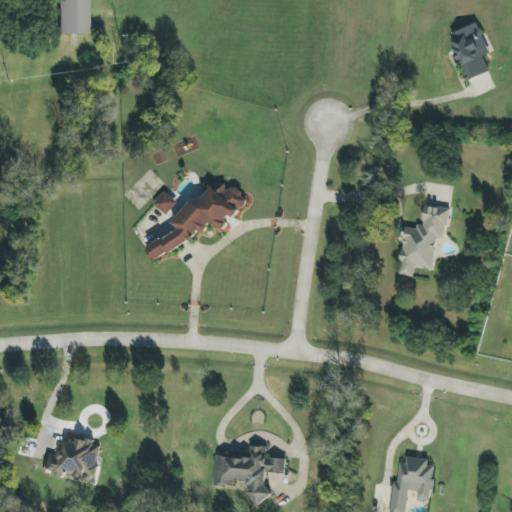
[(87,35),(86,0),(56,0),(58,36),(87,35)]
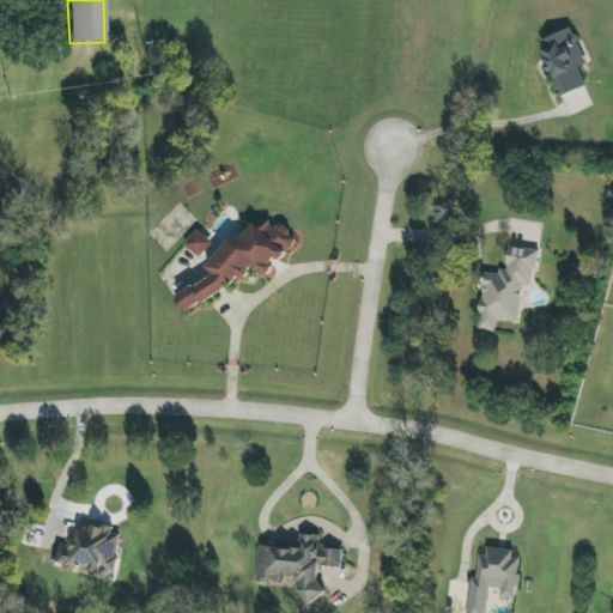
[(586,87),(577,68),(586,65),(570,28),(535,43),(559,98),(586,87)]
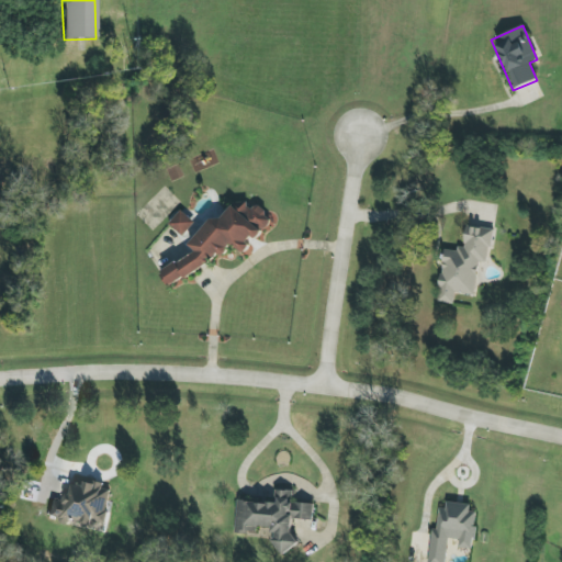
[(167,287),(208,263),(210,260),(225,251),(231,244),(242,251),(249,247),(246,240),(260,233),(269,221),(262,209),(256,204),(248,209),(244,201),(227,210),(226,212),(204,224),(190,245),(194,251),(158,272),(167,287)]
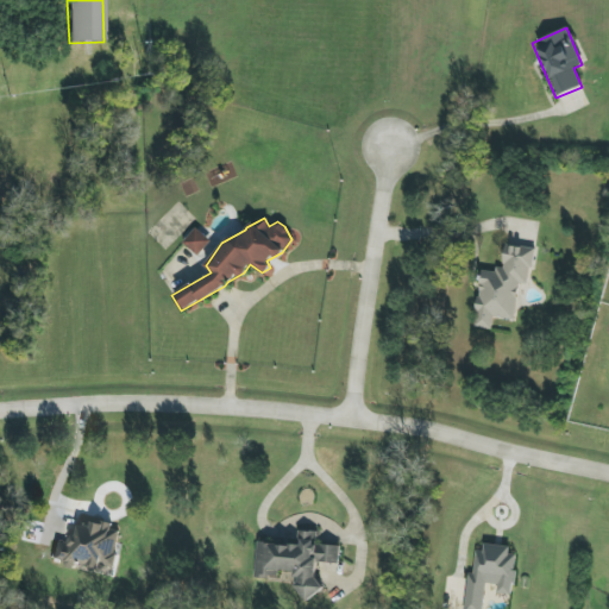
[(181,243),(196,256),(209,240),(194,228),(181,243)]
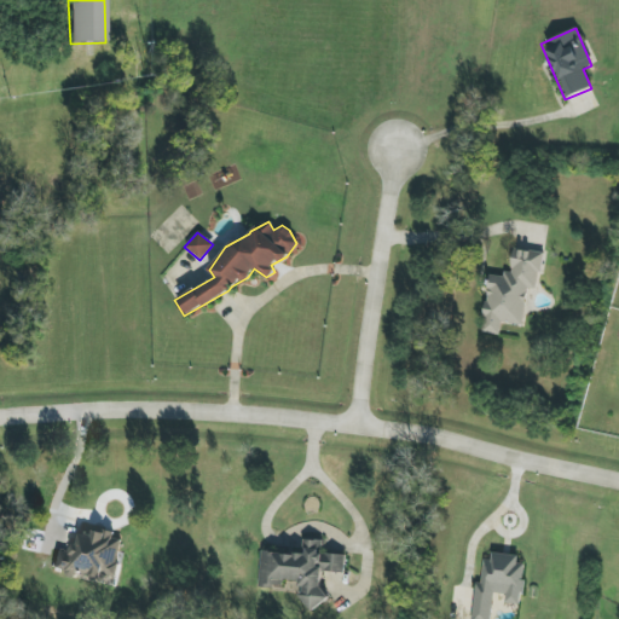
[(521,325),(526,289),(536,290),(542,253),(514,248),(509,272),(501,271),(499,284),(487,282),(479,333),(498,335),(501,322),(521,325)]
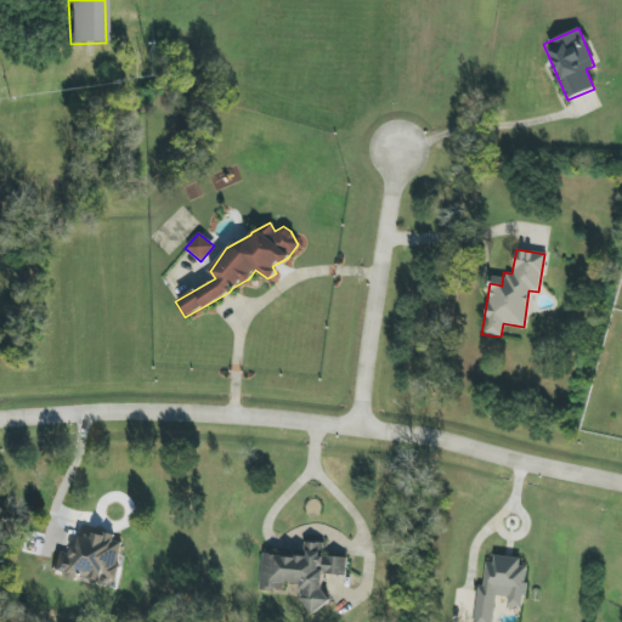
[(123,541),(91,531),(89,538),(74,533),(68,554),(56,552),(50,571),(74,578),(75,576),(99,583),(102,574),(112,577),(123,541)]
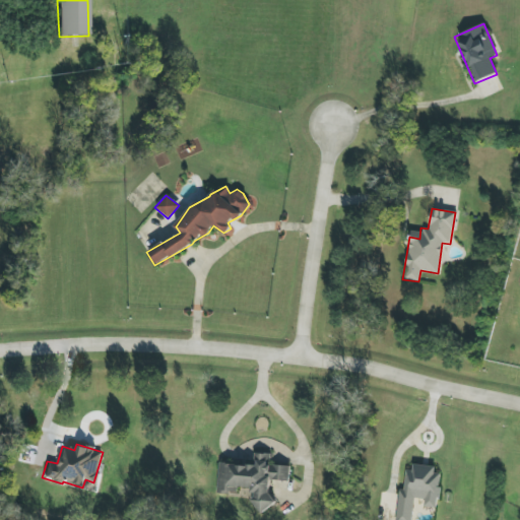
[(218,462),(215,492),(236,494),(237,486),(253,488),(252,510),(269,511),(272,479),(287,480),(289,466),(269,464),(270,454),(253,452),(252,465),(218,462)]
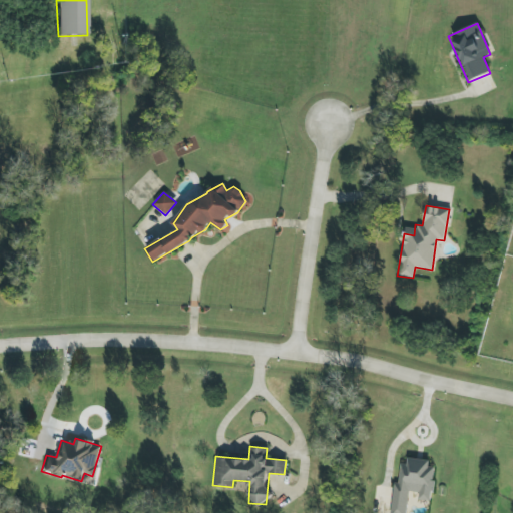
[(390,512),(406,512),(408,492),(418,493),(418,499),(431,501),(434,468),(428,467),(429,460),(407,458),(406,465),(400,464),(398,483),(394,482),(390,512)]
